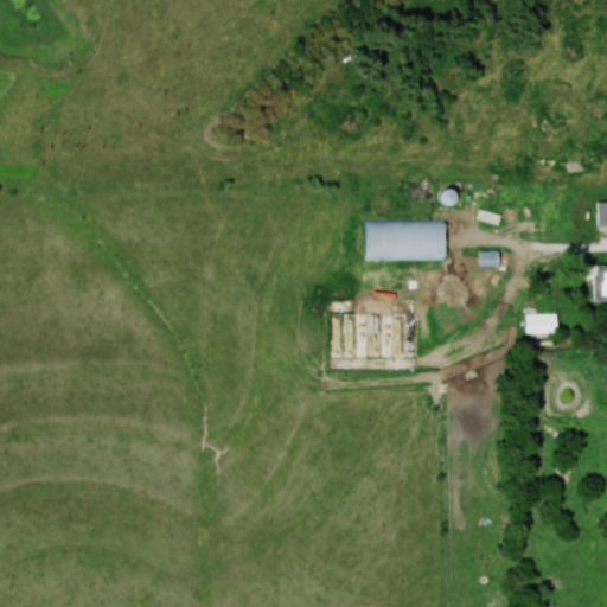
[(446,261),(446,221),(365,221),(365,261),(446,261)]
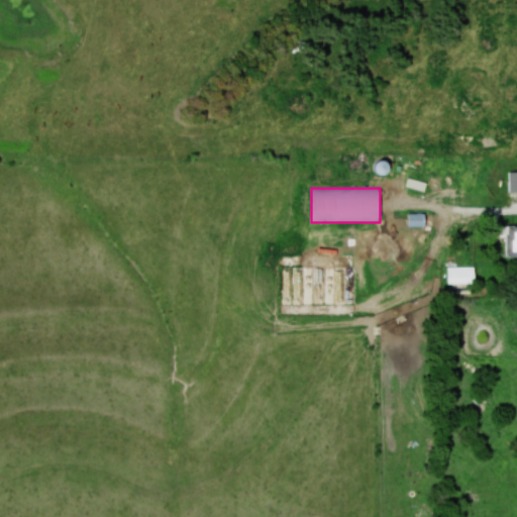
[(424,226),(424,215),(408,215),(408,226),(424,226)]
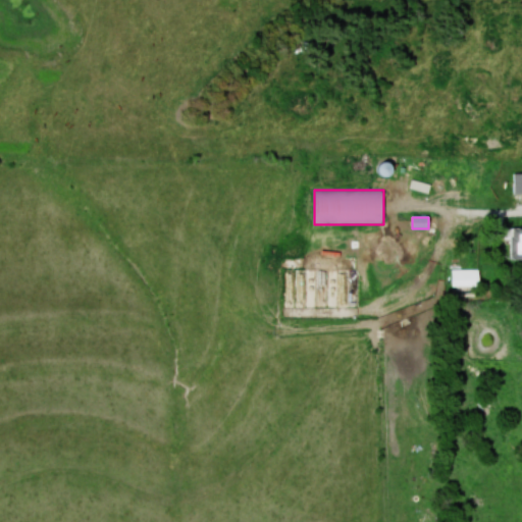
[(521,227),(510,227),(510,259),(521,258),(521,227)]
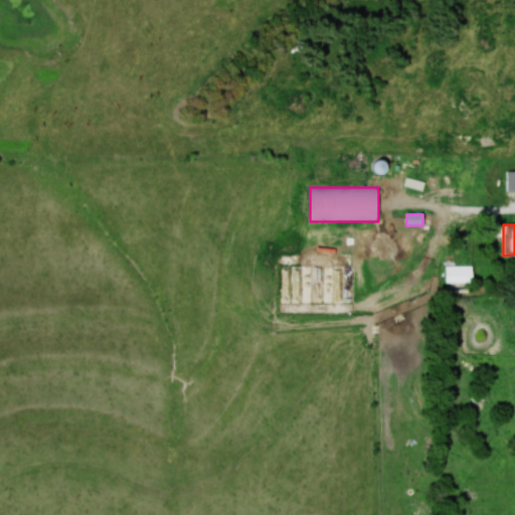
[(473,266),(447,266),(447,283),(473,283),(473,266)]
